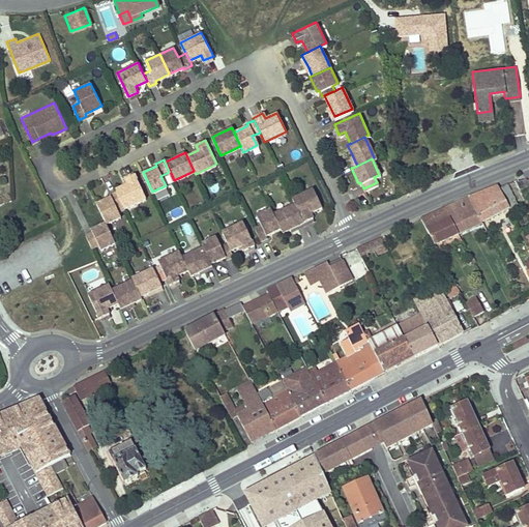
[(122,202),(125,207),(146,197),(135,173),(125,178),(127,183),(116,188),(117,191),(122,202)]
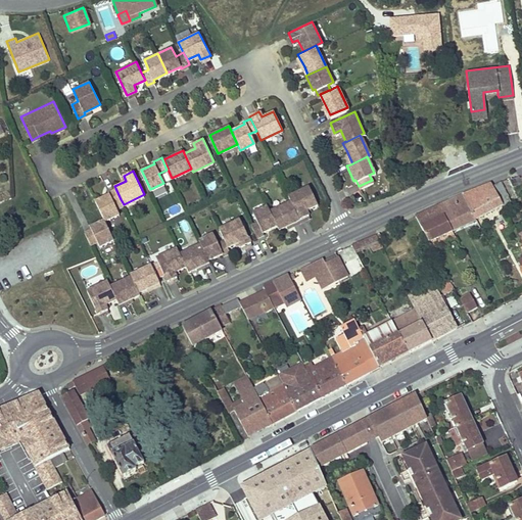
[(500,180),(491,183),(501,200),(508,196),(500,180)]
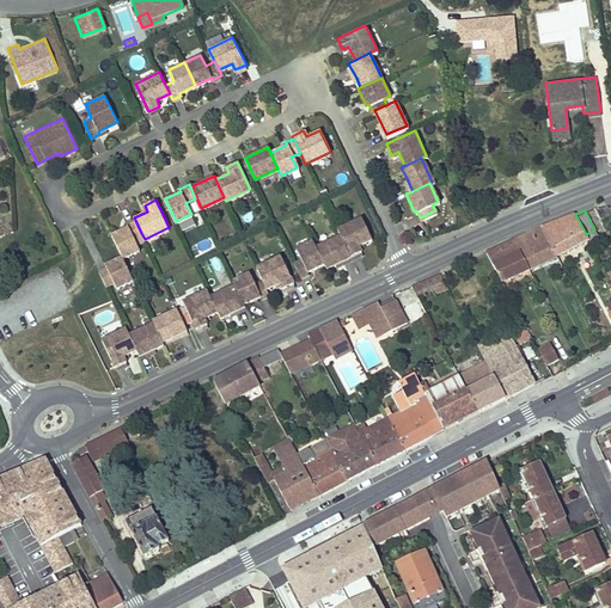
[(574,212),(539,225),(555,253),(587,237),(586,234),(575,214),(574,212)]
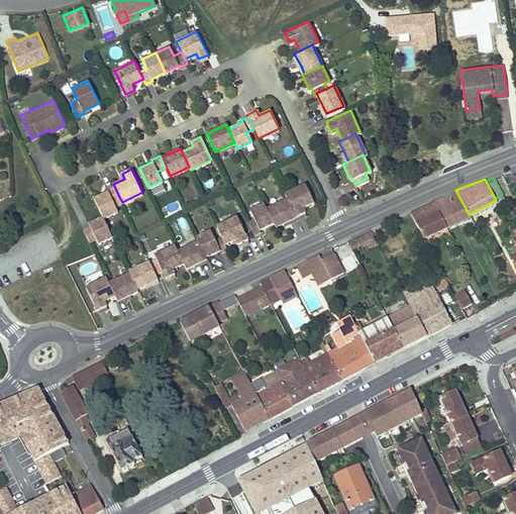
[(313,201),(305,183),(284,193),(287,198),(295,216),(305,211),(302,206),(313,201)]
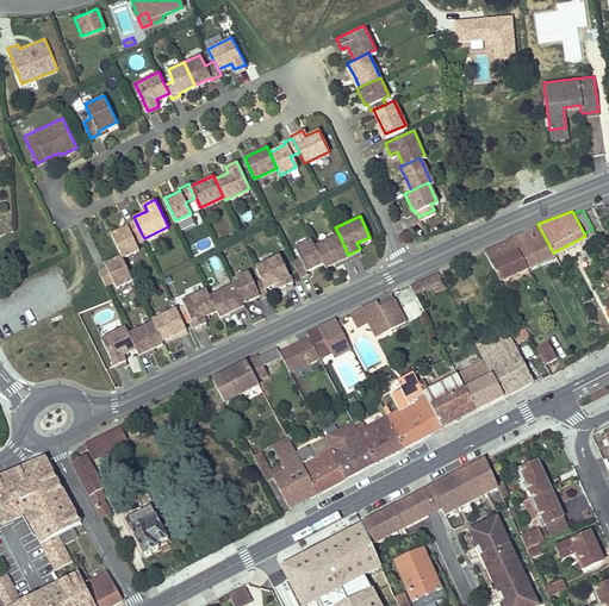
[(141,232),(135,219),(126,223),(128,225),(112,232),(123,255),(137,247),(132,237),(141,232)]
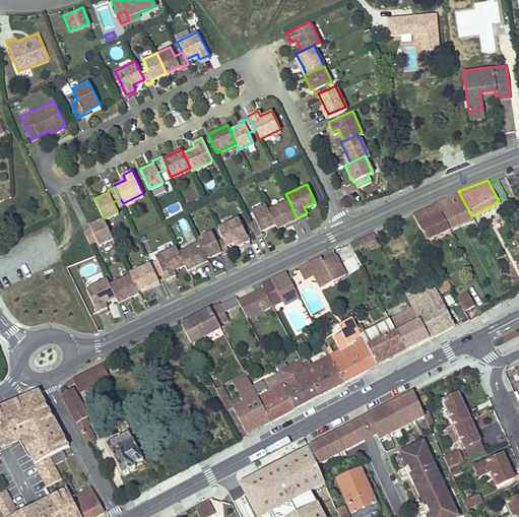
[(458,191),(436,201),(449,227),(471,215),(458,191)]
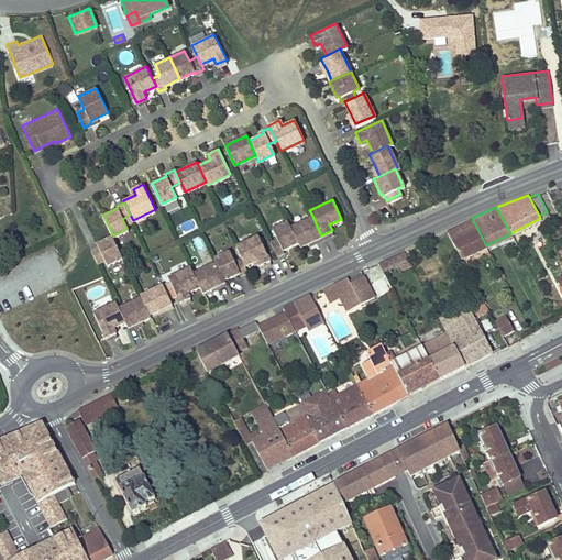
[(321,235),(312,216),(289,227),(297,242),(299,246),(315,239),(321,235)]
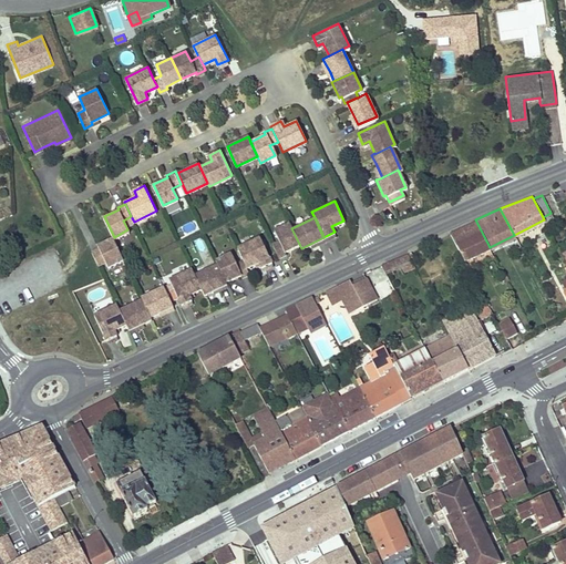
[(475,219),(449,232),(450,232),(464,259),(490,247),(475,219)]
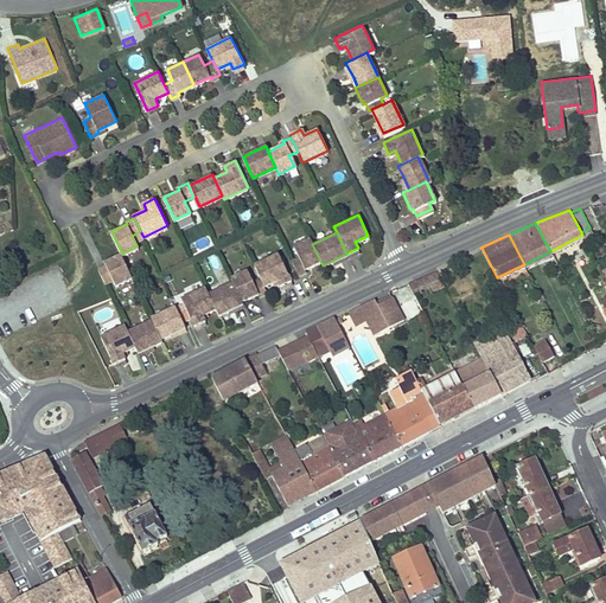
[(299,256),(291,260),(298,274),(306,270),(305,268),(320,261),(312,244),(310,238),(294,245),(299,256)]
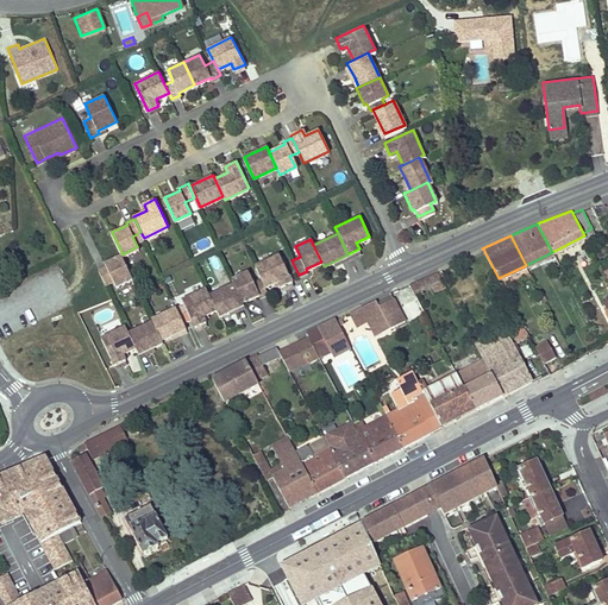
[(280,252),(256,264),(262,278),(265,285),(280,279),(282,285),(293,281),(280,252)]
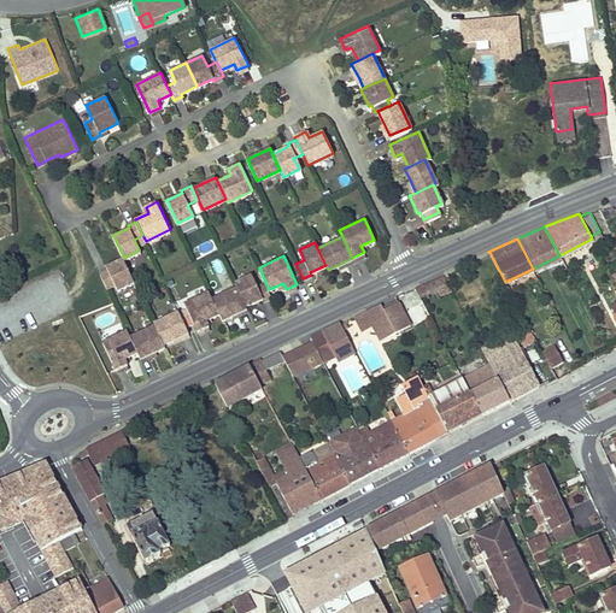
[(135,281),(124,258),(106,265),(109,267),(100,272),(107,287),(115,283),(118,289),(135,281)]
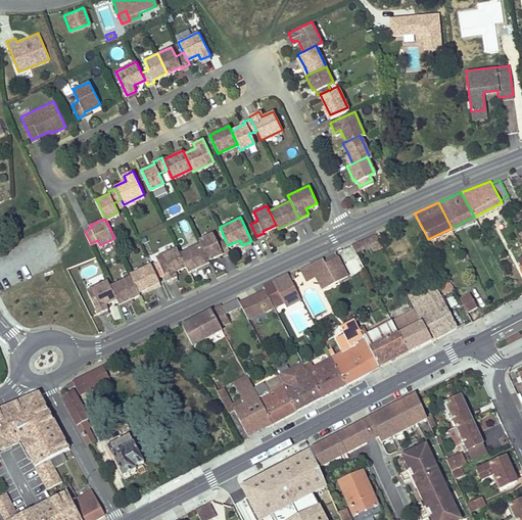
[(143,221),(135,225),(138,231),(146,227),(143,221)]
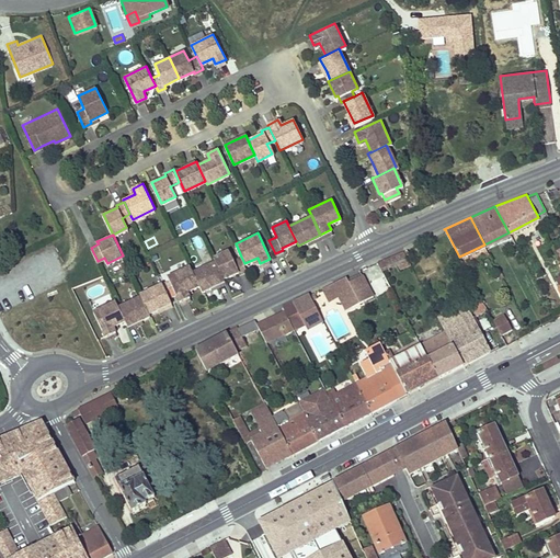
[(402,249),(391,254),(397,263),(399,268),(410,262),(404,252),(402,249)]
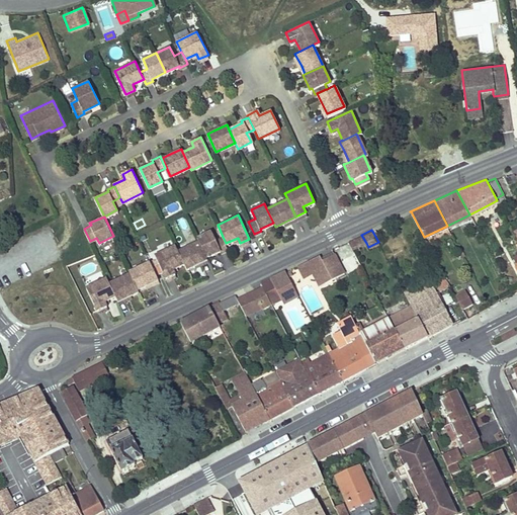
[(226,243),(223,237),(214,240),(210,231),(197,237),(199,240),(206,256),(220,250),(221,252),(229,248),(226,243)]
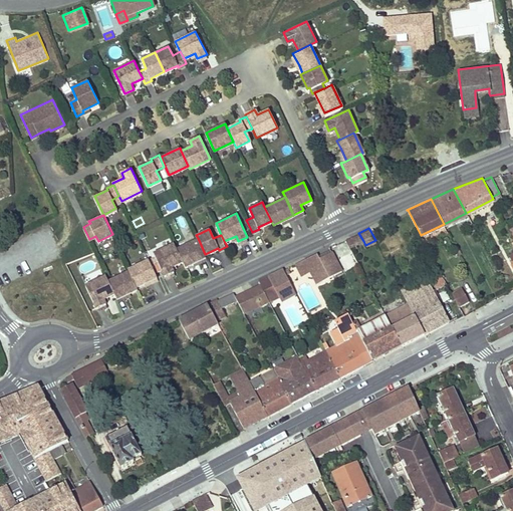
[(358,233),(344,238),(349,247),(363,241),(358,233)]
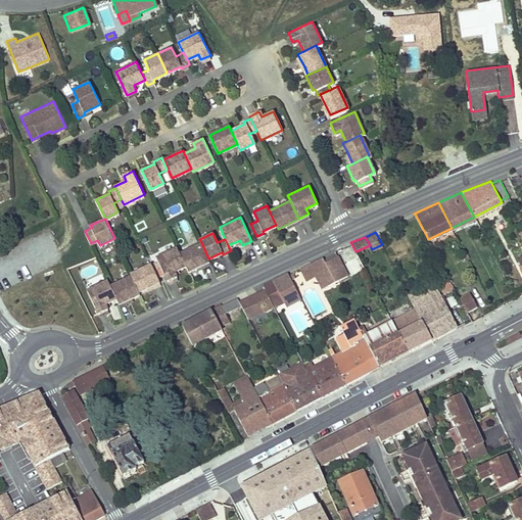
[(102,245),(105,252),(113,249),(110,241),(102,245)]
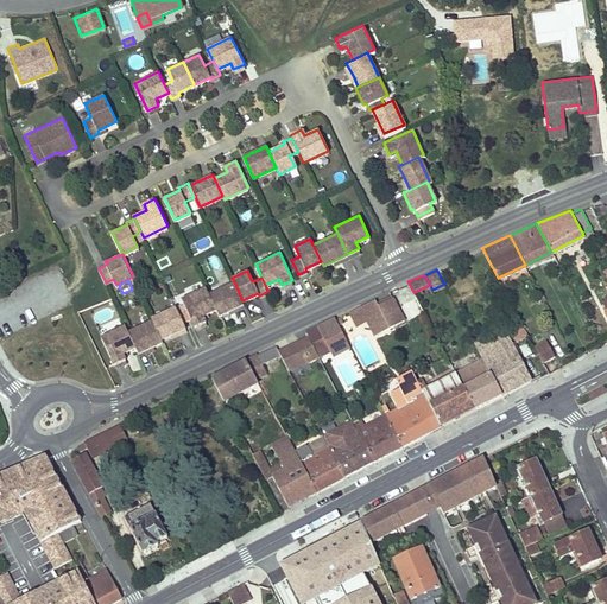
[(216,307),(220,315),(229,310),(244,303),(242,300),(234,281),(209,293),(216,307)]
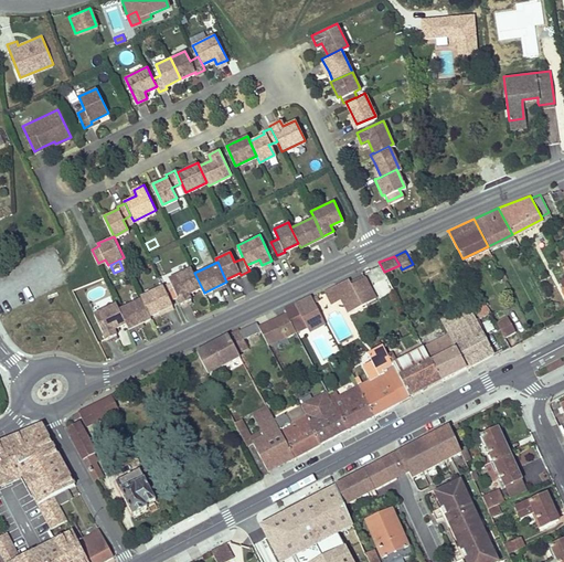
[(383,274),(379,264),(366,271),(372,281),(383,274)]
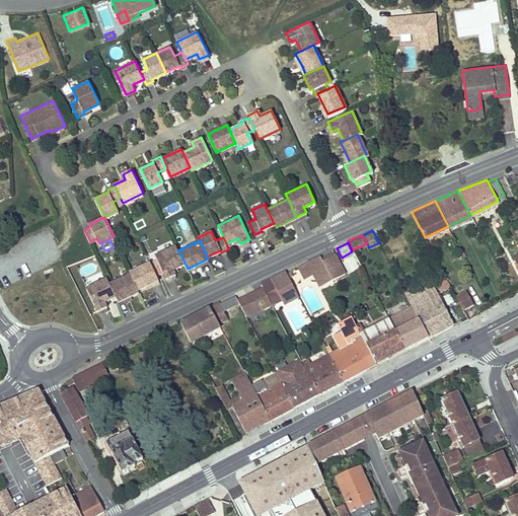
[(178,250),(176,244),(155,254),(166,278),(176,274),(173,268),(185,263),(178,250)]
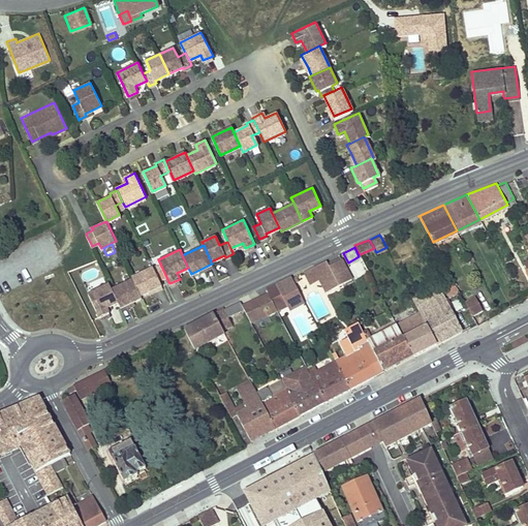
[(325,260),(328,264),(341,257),(339,254),(325,260)]
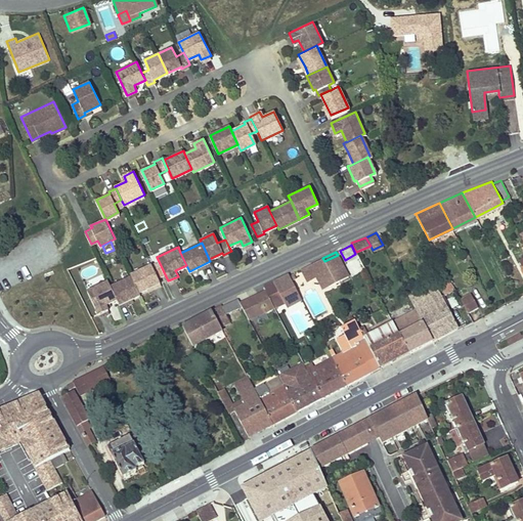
[(338,255),(324,261),(335,280),(347,273),(338,255)]
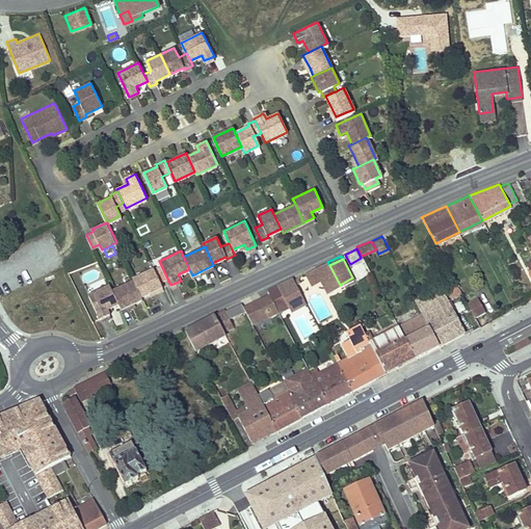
[(327,262),(327,260),(314,266),(320,278),(327,291),(340,285),(329,265),(327,262)]
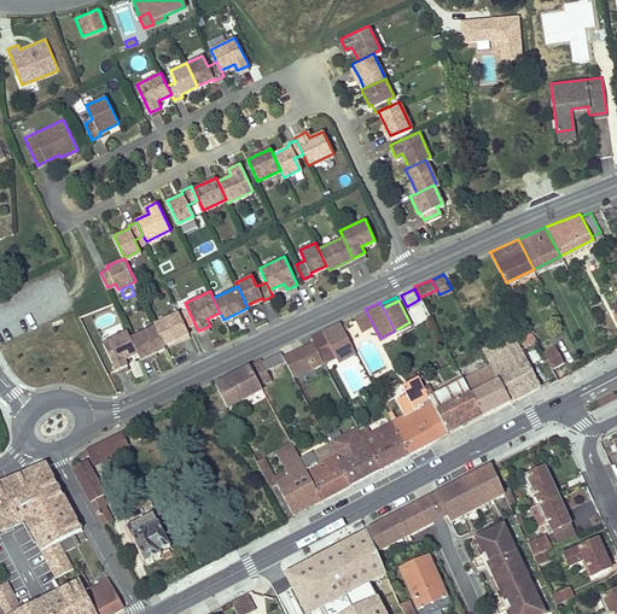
[(372,322),(365,309),(354,314),(361,328),(372,322)]
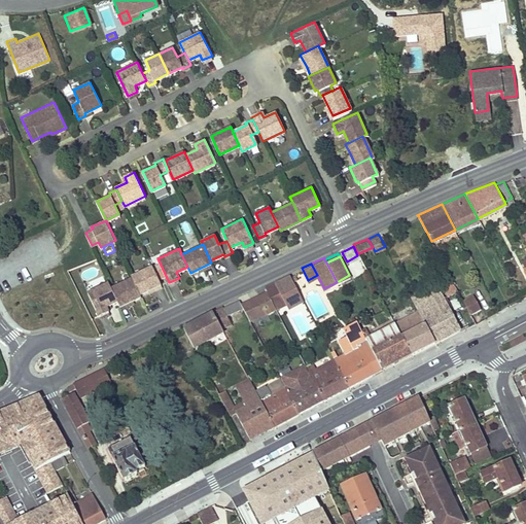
[(133,277),(140,293),(148,289),(162,283),(152,265),(132,275),(133,277)]
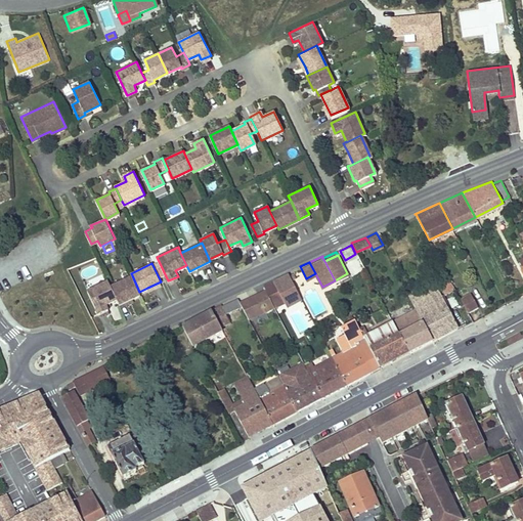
[(132,298),(140,294),(139,292),(132,275),(111,286),(117,298),(119,304),(132,298)]
